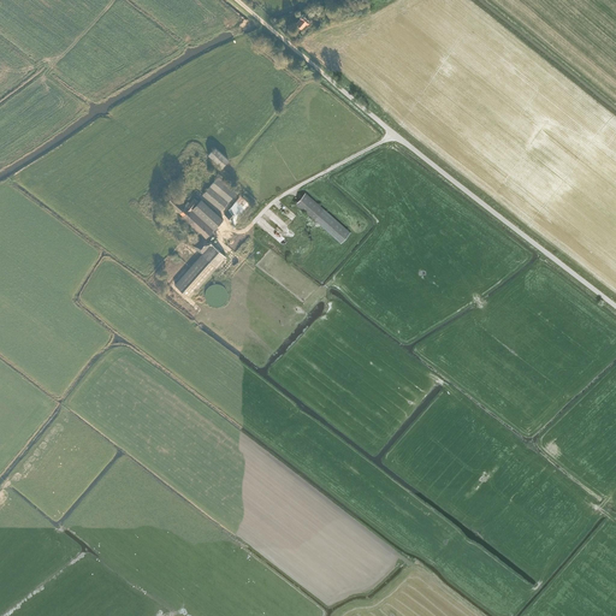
[(306,24),(309,21),(303,15),(300,18),(300,19),(296,24),(301,29),(306,24)]
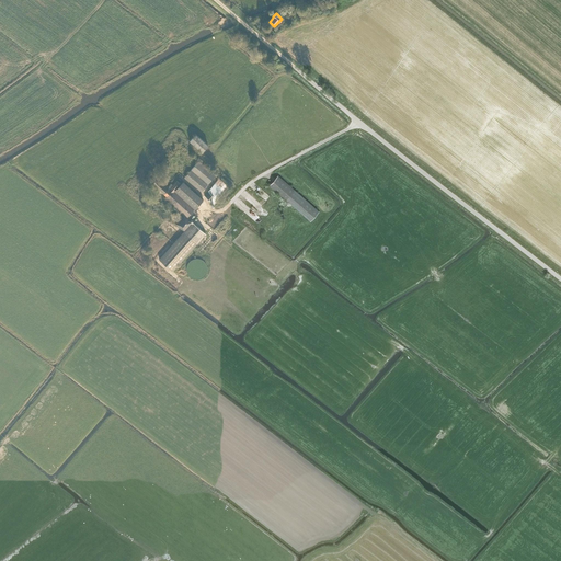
[(202,151),(207,145),(195,134),(190,140),(202,151)]
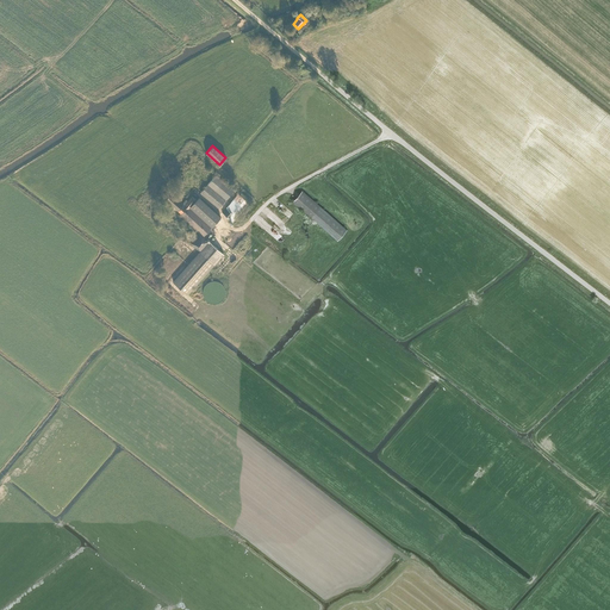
[(218,209),(234,190),(216,175),(200,193),(218,209)]
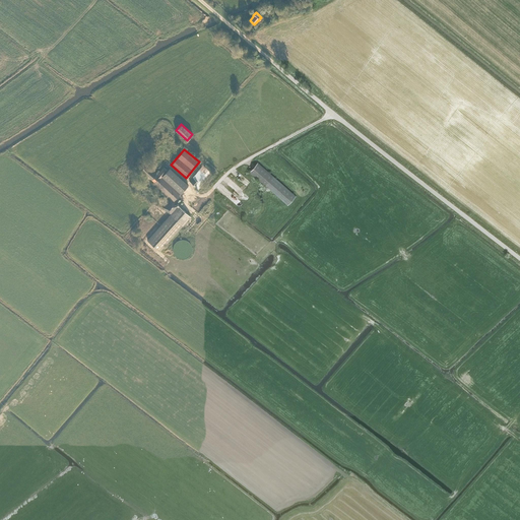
[(287,205),(296,196),(258,163),(250,172),(287,205)]
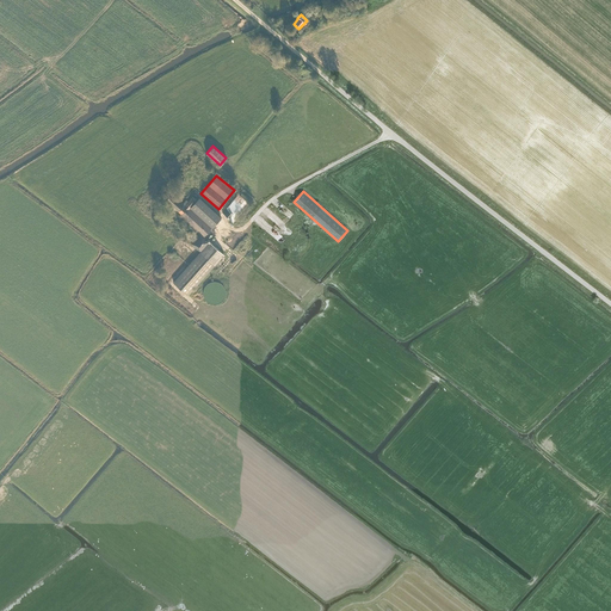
[(196,201),(192,197),(185,207),(171,193),(165,199),(180,214),(179,215),(199,234),(191,244),(195,247),(199,252),(173,283),(187,295),(223,254),(209,241),(208,242),(205,239),(203,236),(221,217),(198,197),(196,201)]
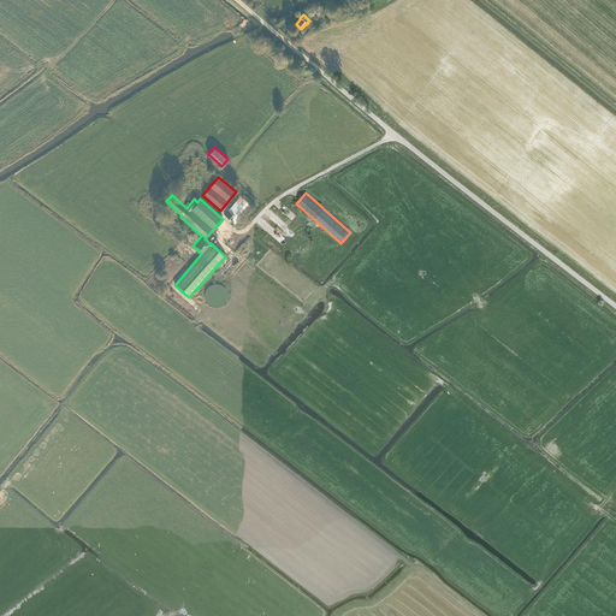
[(235,224),(250,205),(240,195),(231,207),(224,214),(235,224)]
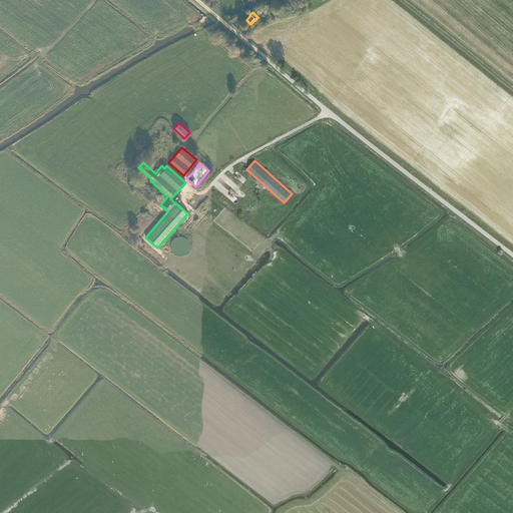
[(179,255),(180,255),(182,255),(182,254),(183,254),(184,254),(184,253),(185,253),(186,252),(187,251),(188,250),(188,249),(188,248),(189,248),(189,247),(189,246),(189,245),(189,244),(189,243),(188,242),(188,241),(187,240),(187,239),(186,239),(186,238),(185,238),(184,237),(183,237),(182,236),(180,236),(179,236),(178,236),(177,236),(176,237),(175,237),(174,237),(174,238),(173,238),(173,239),(172,239),(172,240),(171,241),(171,242),(170,243),(170,244),(170,245),(170,246),(170,247),(170,248),(171,249),(171,250),(172,251),(172,252),(173,252),(174,253),(175,254),(176,254),(177,254),(178,255),(179,255)]
